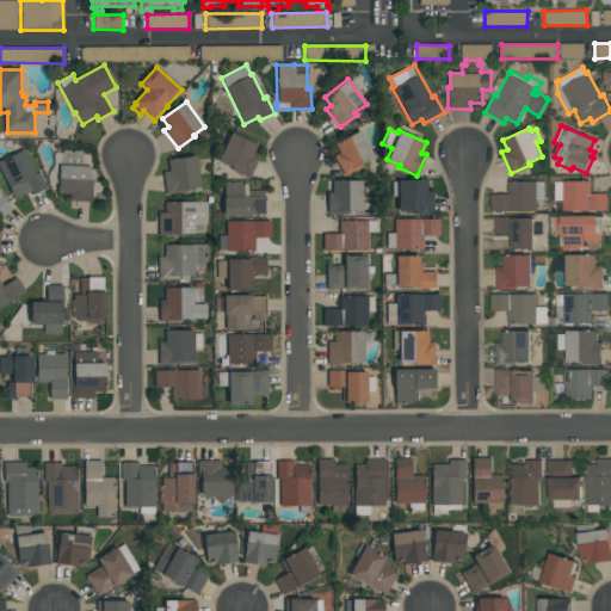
[(334,143),(359,130),(374,158),(360,165),(362,167),(344,177),(333,156),(339,153),(334,143)]
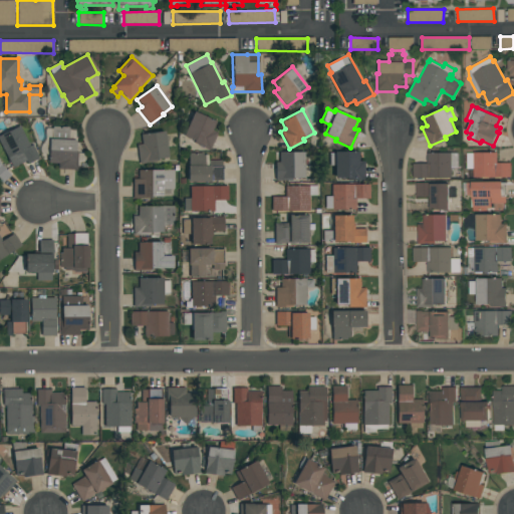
[(183,136),(194,111),(216,121),(212,130),(217,133),(209,150),(193,143),(194,141),(183,136)]
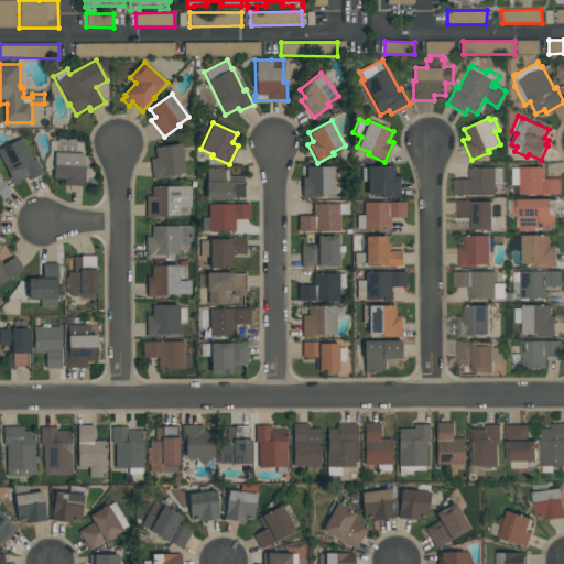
[(0,155),(0,150),(22,139),(33,161),(36,159),(43,174),(31,181),(29,177),(14,185),(0,155)]
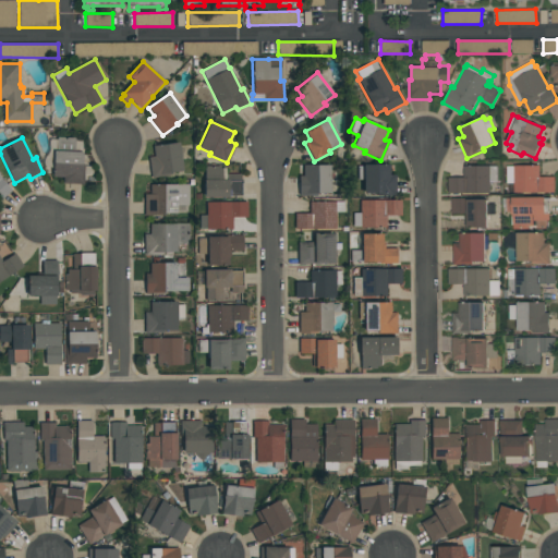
[(57,150),(57,137),(76,137),(76,141),(83,141),(82,177),(84,177),(84,185),(63,184),(63,178),(52,178),(53,150),(57,150)]
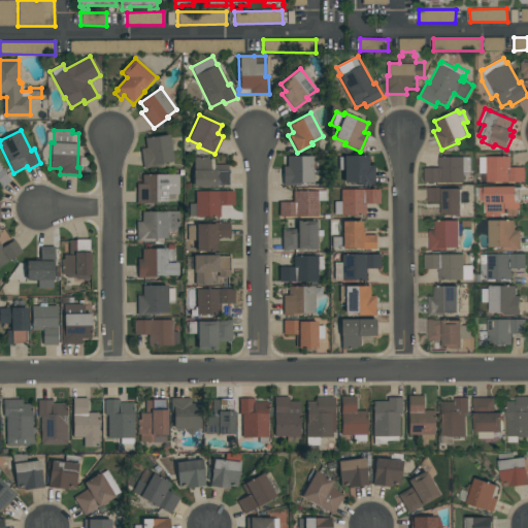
[(141,147),(145,147),(144,138),(170,135),(174,162),(162,164),(162,166),(144,168),(141,147)]
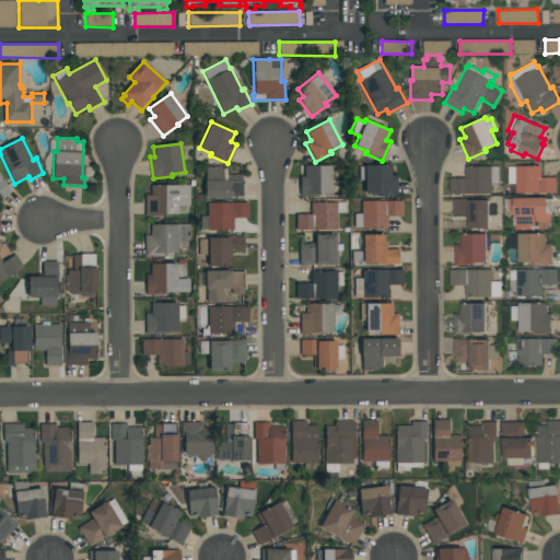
[(331,194),(317,194),(317,197),(300,197),(300,176),(304,176),(304,165),(331,165),(331,194)]
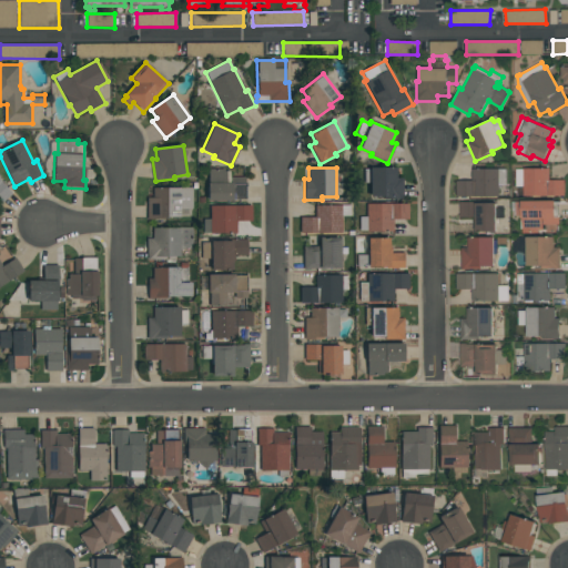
[(396,168),(396,178),(403,178),(403,199),(384,199),(384,196),(369,196),(369,183),(364,183),(364,169),(369,169),(369,168),(396,168)]
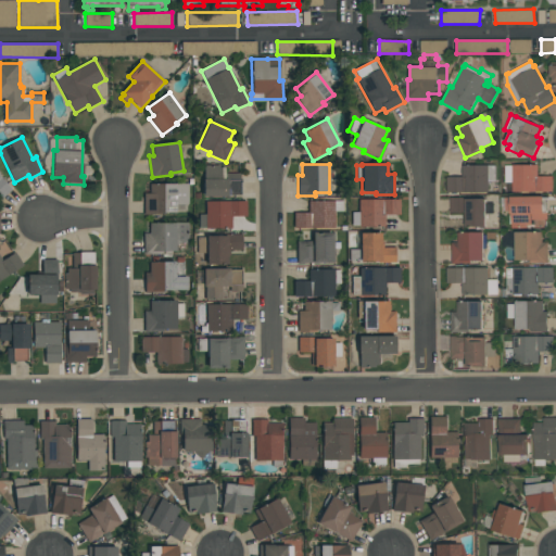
[(462,164),(495,164),(495,180),(489,180),(489,191),(465,191),(465,192),(447,192),(447,176),(462,176),(462,164)]
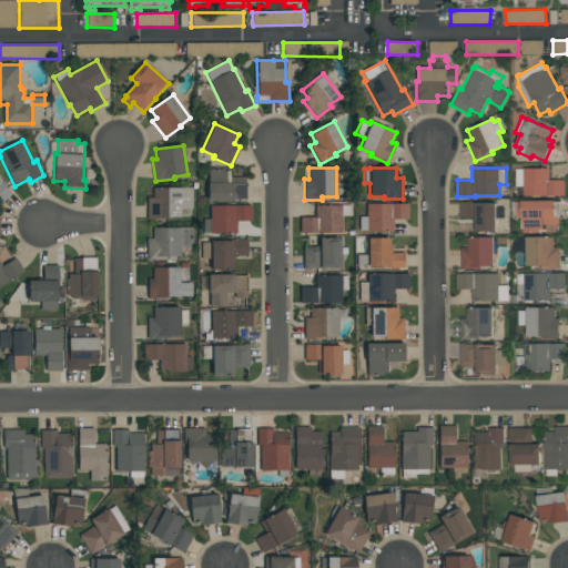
[(565,195),(523,195),(523,185),(516,185),(516,169),(523,169),(523,168),(549,168),(549,180),(565,180),(565,195)]
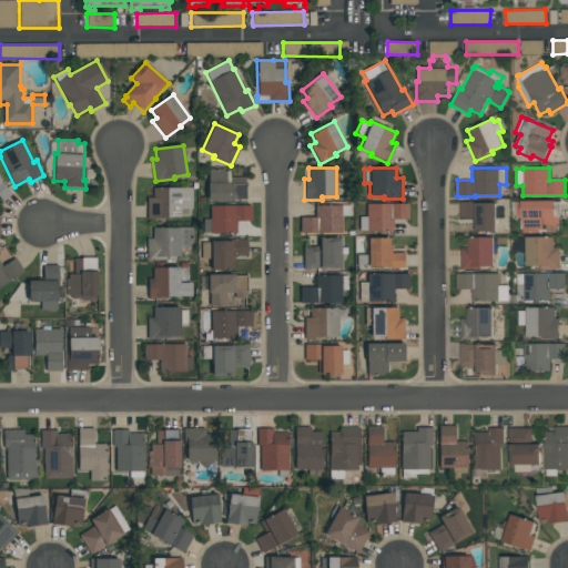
[(208,201),(208,183),(209,183),(208,169),(224,169),(224,171),(230,171),(230,176),(245,176),(245,200),(233,200),(233,201),(208,201)]
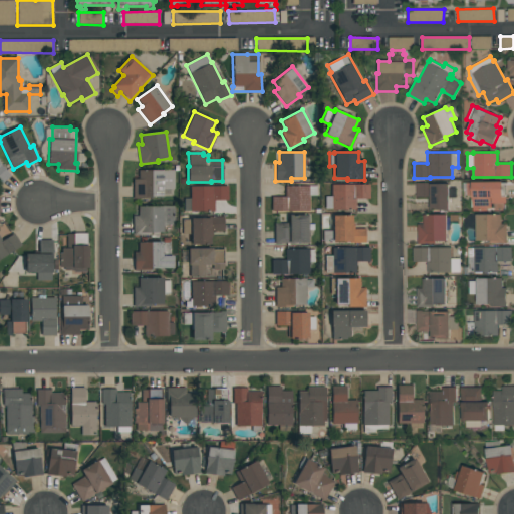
[(0,161),(9,172),(0,180),(0,161)]
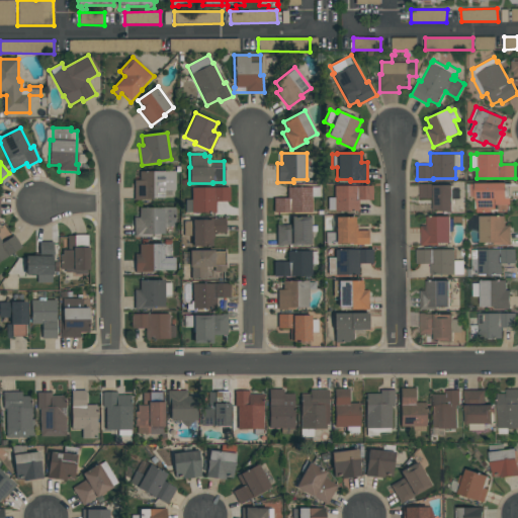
[(140,172),(175,171),(176,192),(174,192),(174,197),(165,197),(165,199),(135,200),(135,181),(140,181),(140,172)]
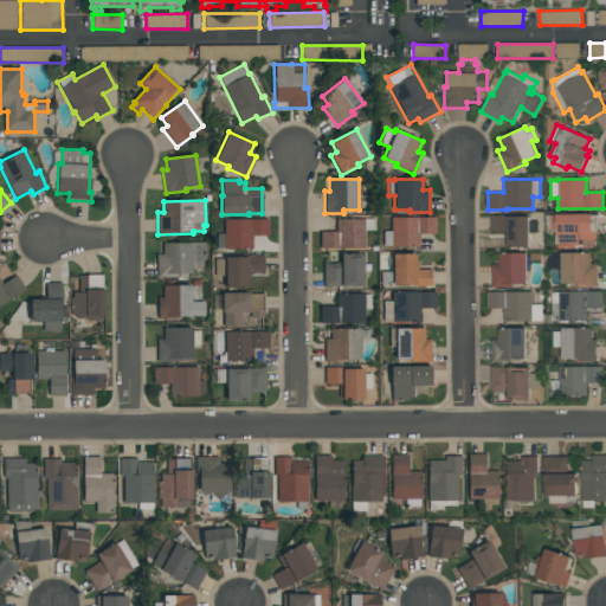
[(597,239),(579,239),(579,245),(574,245),(574,247),(558,247),(558,233),(556,233),(556,230),(549,230),(549,214),(556,214),(556,213),(593,213),(593,214),(597,214),(597,231),(597,239)]
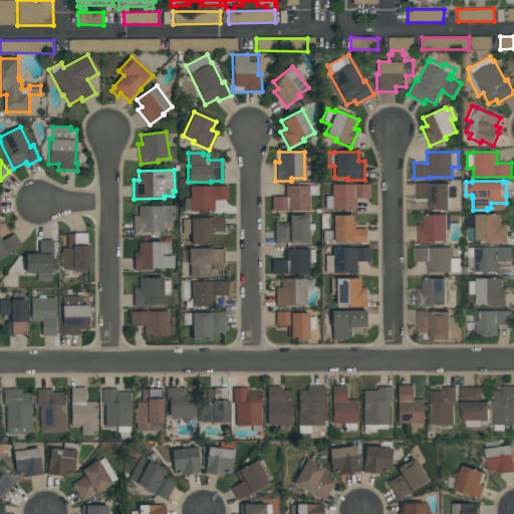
[(450,209),(431,209),(431,202),(429,202),(429,196),(417,197),(417,182),(430,182),(430,183),(449,183),(449,187),(456,187),(456,197),(450,197),(450,209)]
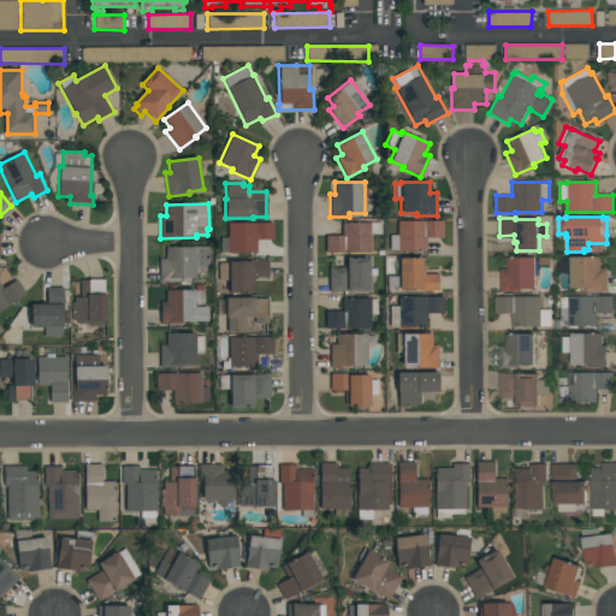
[(443,221),(443,237),(426,237),(426,252),(397,252),(397,250),(390,250),(390,235),(397,235),(397,221),(443,221)]
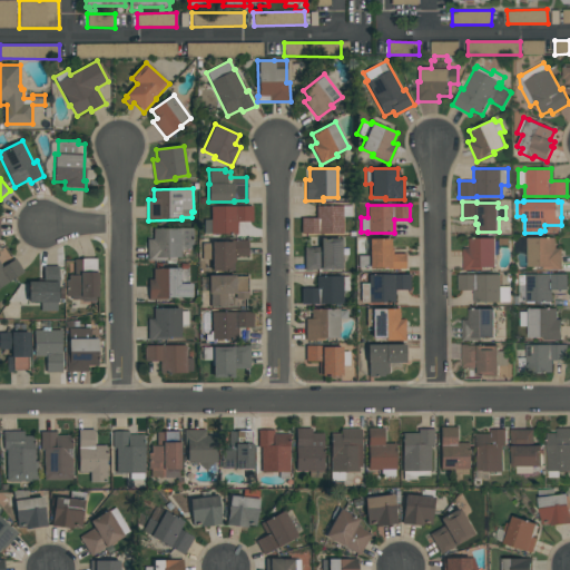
[(253,206),(253,222),(237,222),(237,234),(204,234),(204,219),(210,219),(210,206),(253,206)]
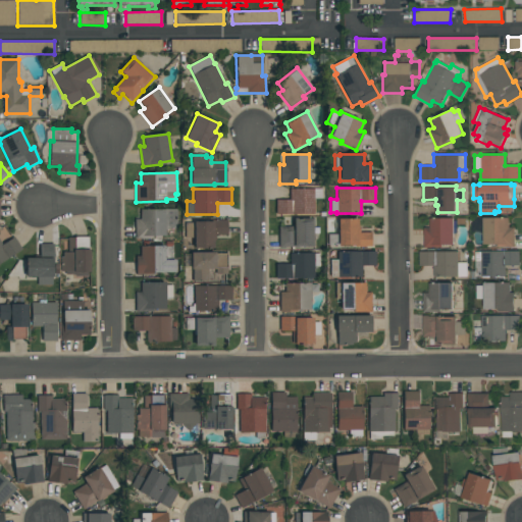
[(314,214),(275,214),(275,200),(290,200),(290,189),(322,189),(322,198),(314,198),(314,214)]
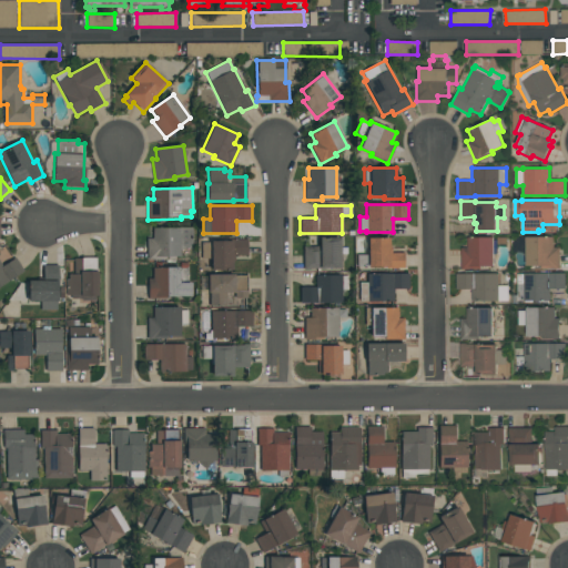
[(153,225),(192,225),(192,250),(178,250),(178,256),(156,257),(156,261),(148,261),(148,239),(153,239),(153,225)]
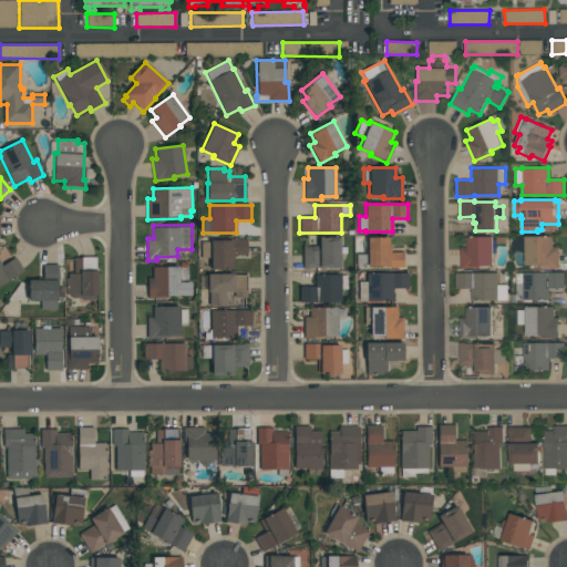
[(494,265),(480,265),(480,268),(461,268),(461,247),(466,247),(466,236),(494,236),(494,265)]
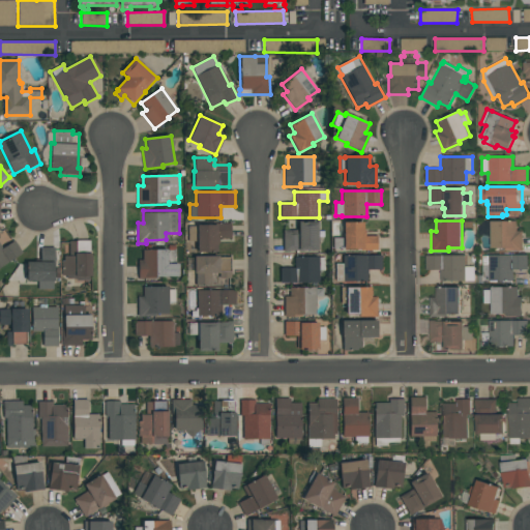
[(492,221),(517,221),(517,230),(522,230),(522,251),(516,251),(516,249),(505,249),(505,247),(492,247),(492,221)]
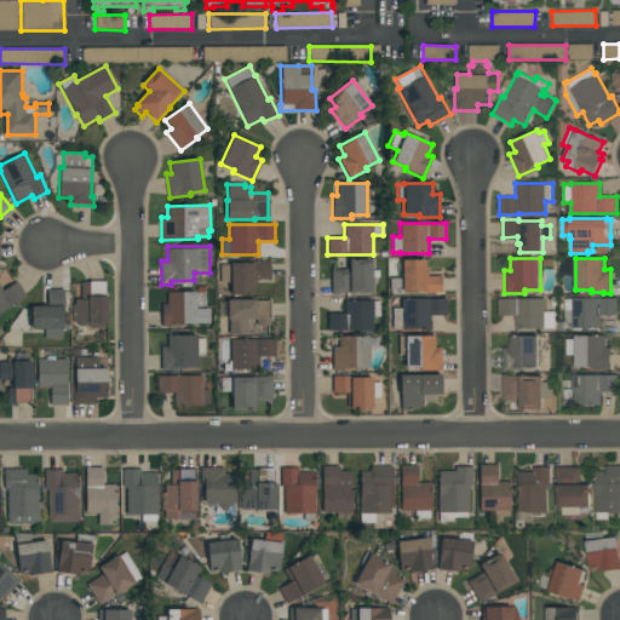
[(371,259),(372,293),(338,293),(338,294),(331,294),(331,269),(348,269),(348,259),(371,259)]
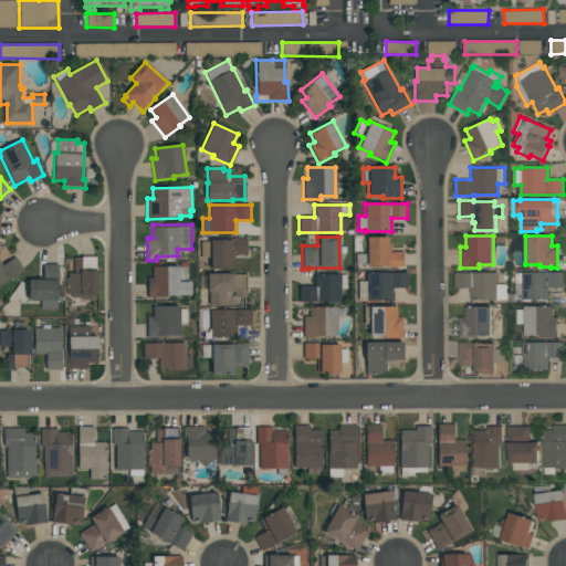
[(402,268),(385,268),(385,266),(366,266),(366,265),(355,265),(355,254),(366,254),(366,237),(388,237),(388,245),(389,245),(389,251),(402,251),(402,268)]
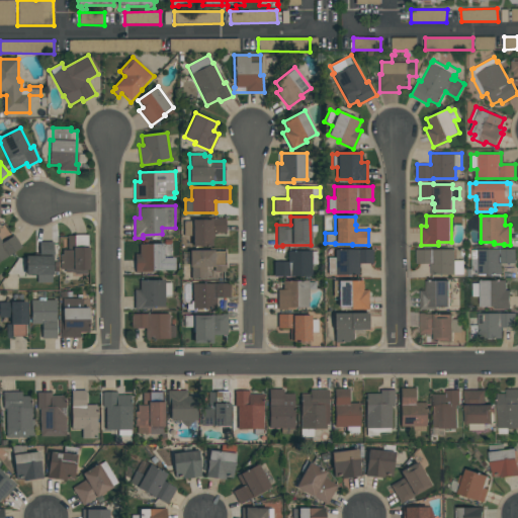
[(183,221),(192,221),(192,220),(211,220),(211,218),(225,218),(226,233),(213,233),(213,238),(211,238),(211,246),(192,246),(192,236),(183,236),(183,221)]
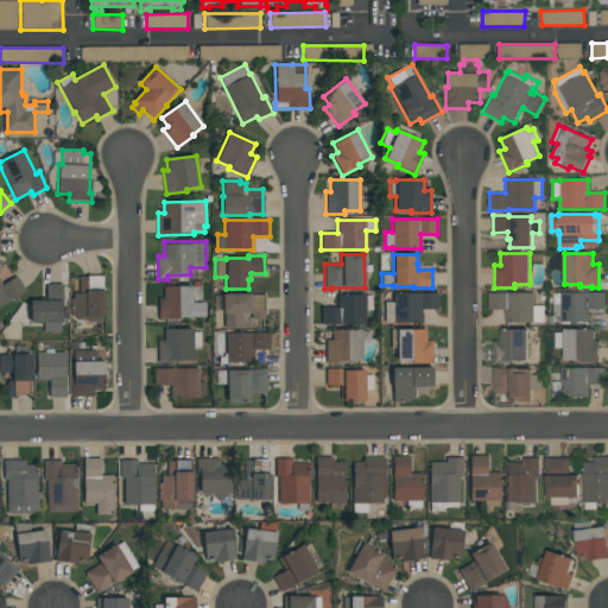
[(86,272),(103,272),(103,315),(77,315),(77,314),(70,314),(70,299),(74,299),(74,291),(83,291),(83,284),(86,284),(86,272)]
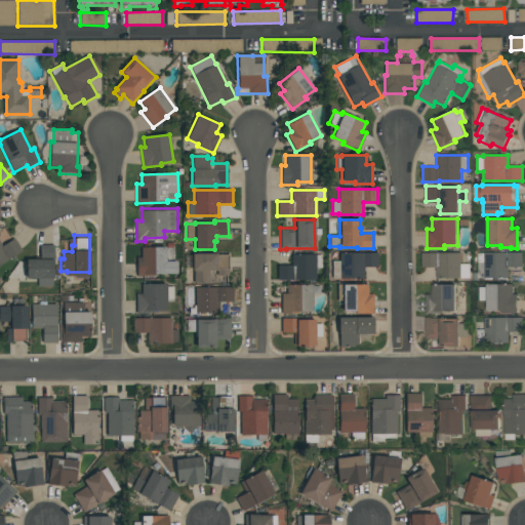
[(22,251),(0,265),(0,242),(2,245),(13,238),(22,251)]
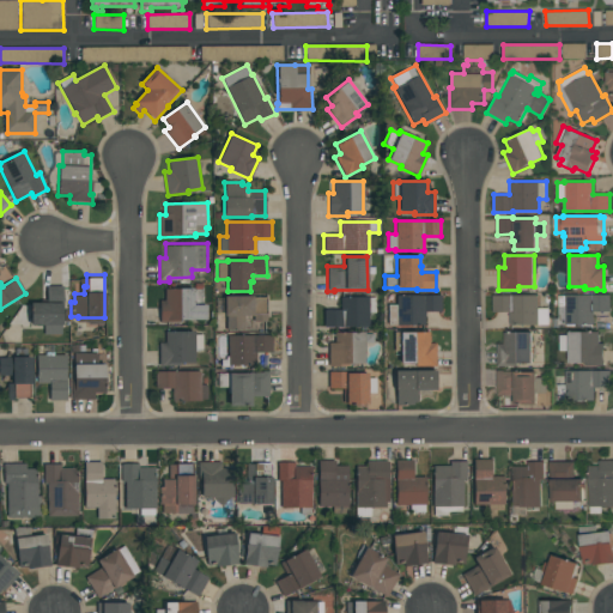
[(171,322),(207,322),(207,305),(193,305),(192,286),(175,286),(175,289),(167,289),(167,305),(158,305),(159,319),(170,319),(171,322)]
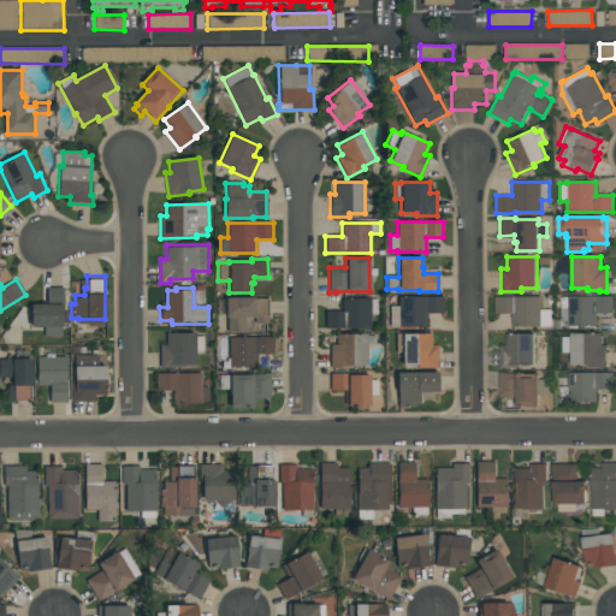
[(45,335),(61,335),(61,306),(65,306),(64,290),(48,290),(49,301),(31,301),(31,326),(45,326),(45,335)]
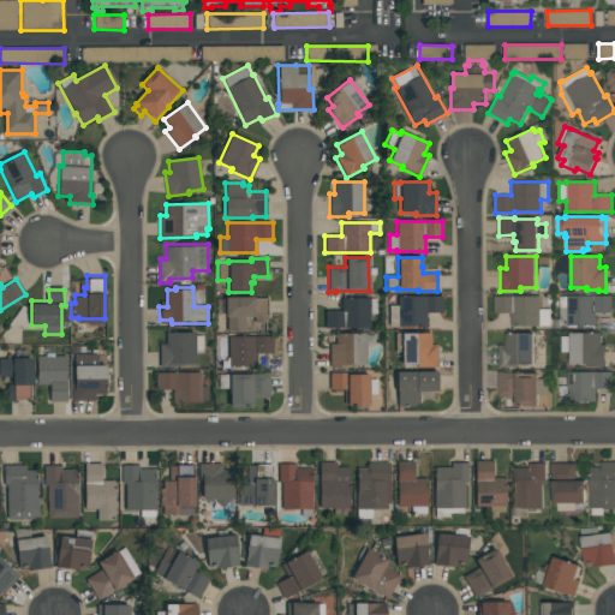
[(442,296),(442,312),(427,312),(427,326),(389,326),(389,305),(398,305),(398,296),(442,296)]
